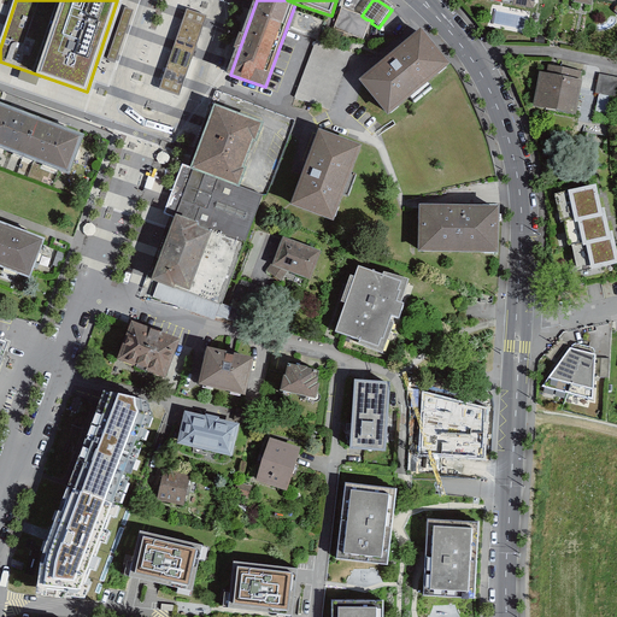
[(133,10),(125,7),(109,59),(116,62),(133,10)]
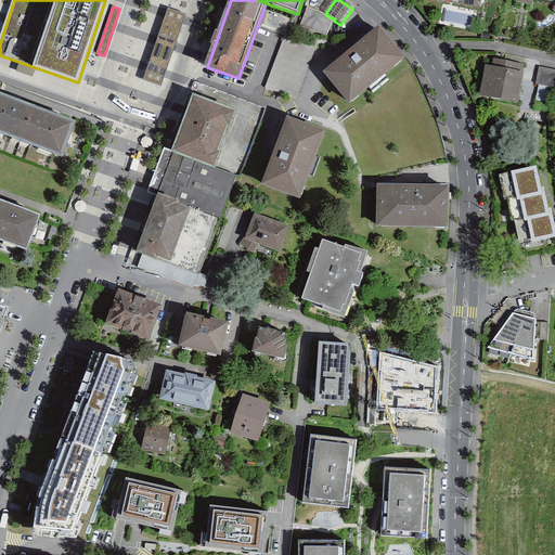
[(185,14),(168,9),(144,79),(160,85),(185,14)]
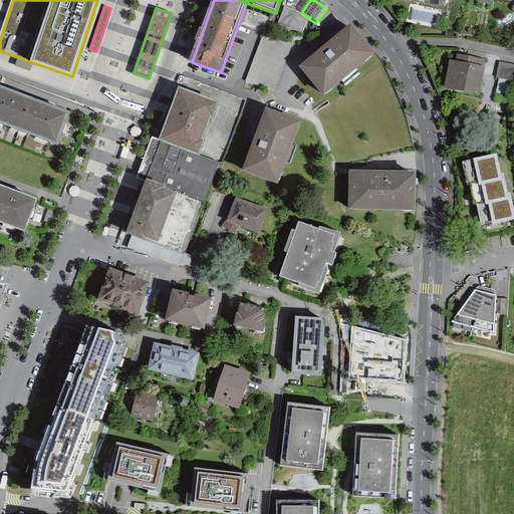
[(305,16),(285,8),(279,25),(303,34),(309,19),(310,17),(305,16)]
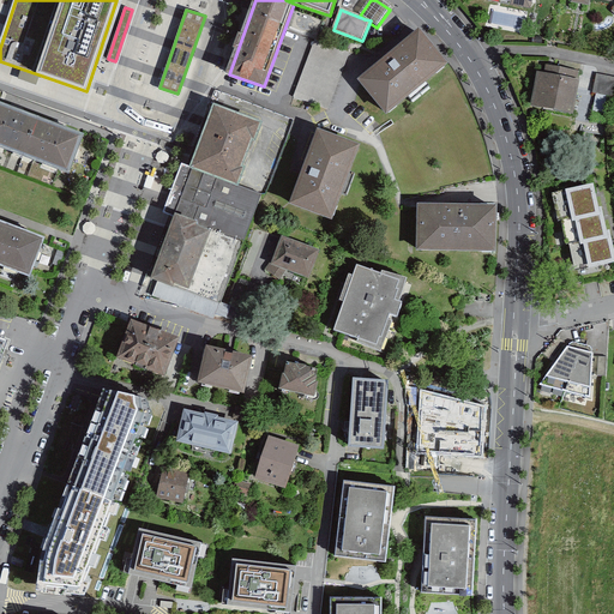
[(361,82),(389,114),(446,66),(419,34),(361,82)]
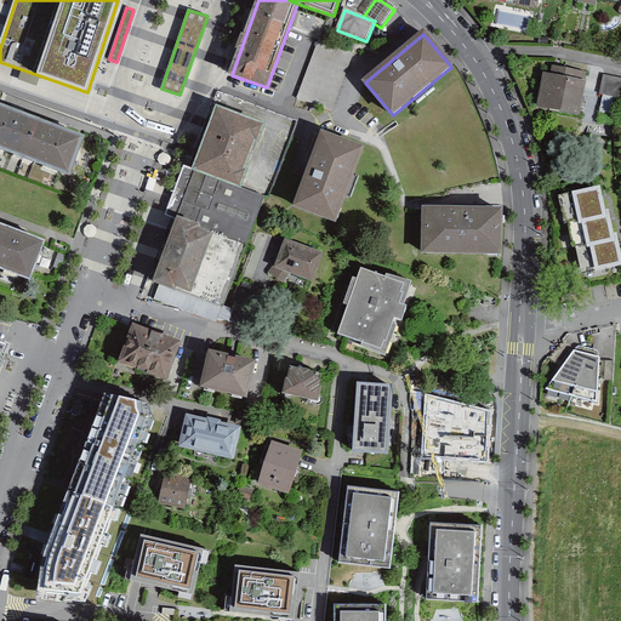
[(354,56),(319,41),(289,119),(302,124),(309,106),(332,114),(354,56)]
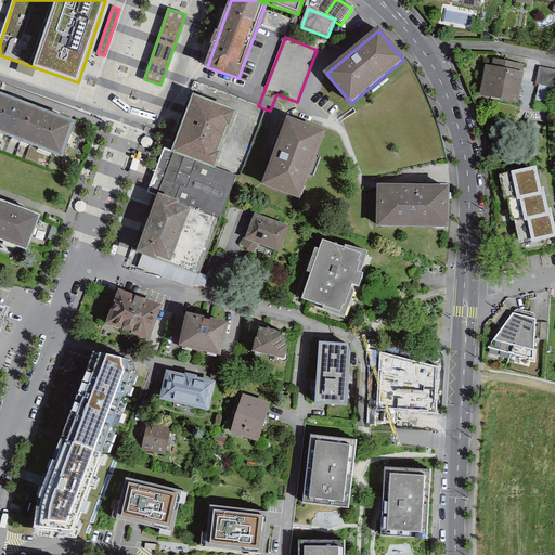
[(525,64),(497,59),(495,65),(490,64),(485,93),(521,100),(527,71),(523,71),(525,64)]
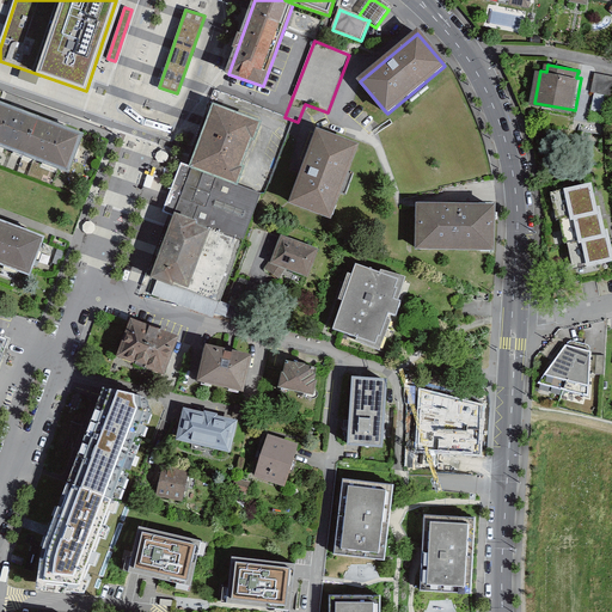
[(611,74),(594,72),(591,91),(611,95),(611,74)]
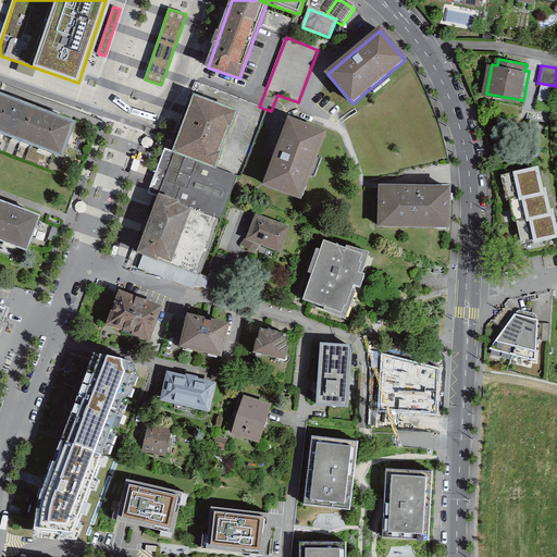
[(39,109),(0,93),(0,134),(25,144),(39,109)]
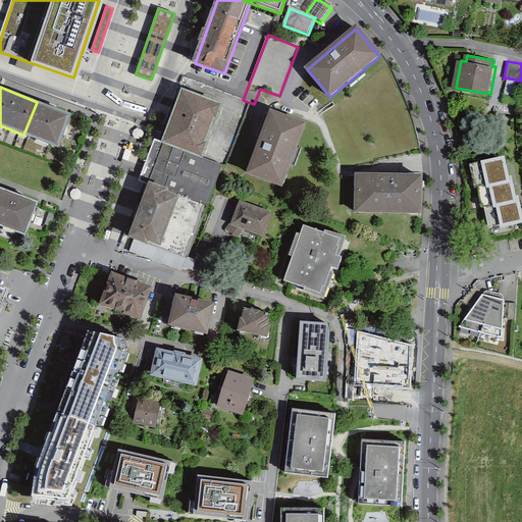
[(206,159),(223,104),(183,91),(166,143),(154,139),(142,175),(151,178),(133,239),(135,239),(131,253),(183,269),(203,204),(209,206),(222,164),(206,159)]
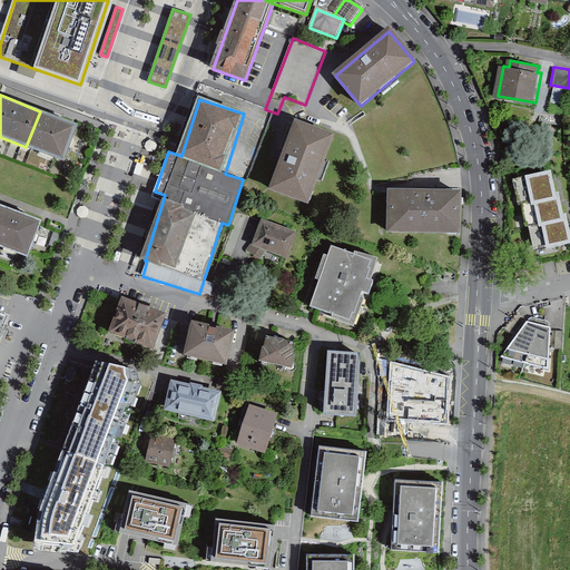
[(66,163),(80,126),(40,111),(26,147),(66,163)]
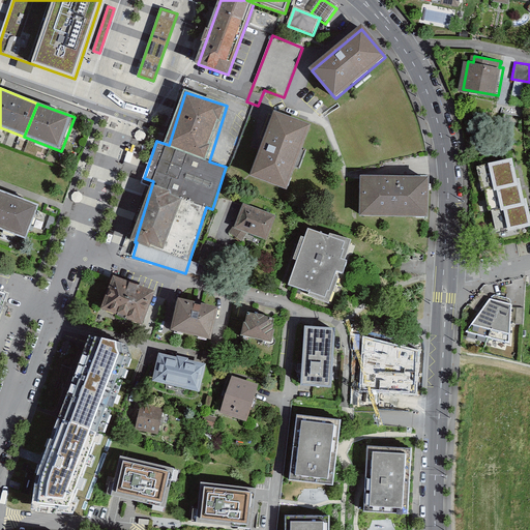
[(307,129),(272,116),(248,185),(283,196),(292,172),(296,174),(304,154),(299,152),(307,129)]
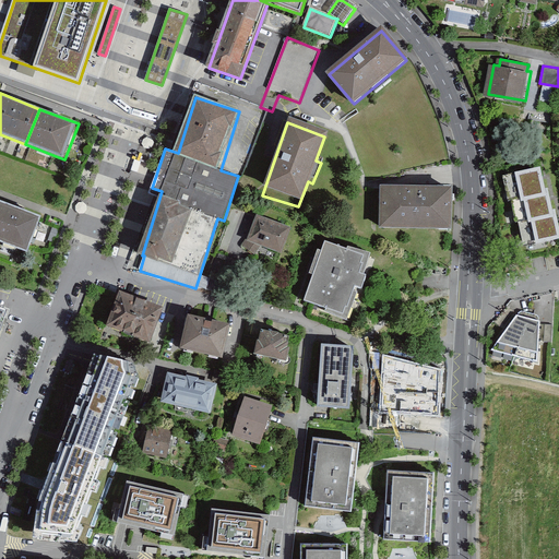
[(515,173),(520,198),(523,198),(546,192),(540,168),(515,173)]
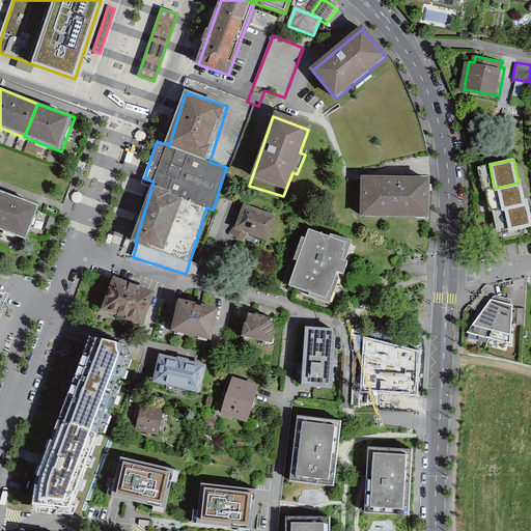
[(365,176),(363,217),(428,218),(428,176),(365,176)]
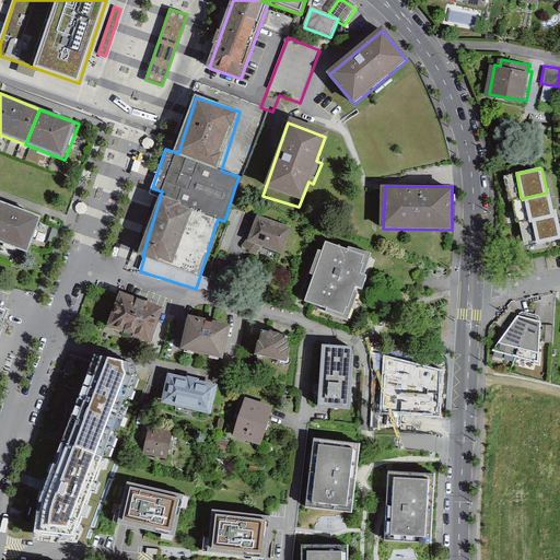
[(524,198),(528,220),(532,219),(555,214),(550,193),(547,193),(524,198)]
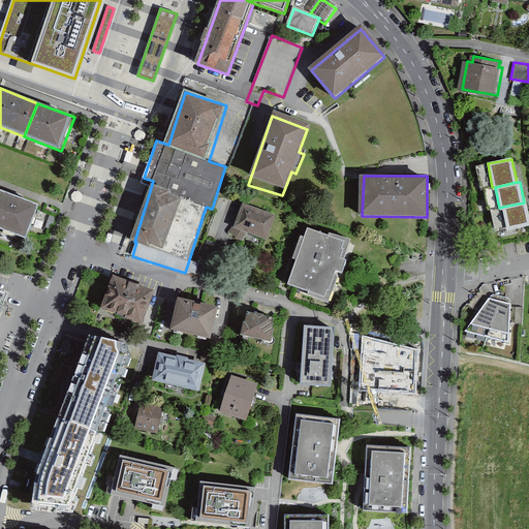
[(0,230),(20,238),(32,205),(0,191),(0,230)]
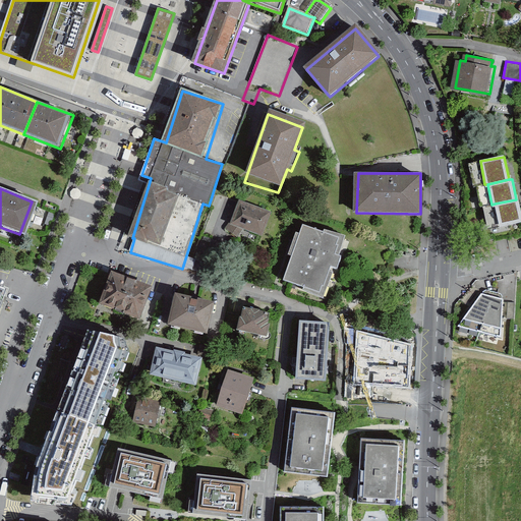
[(241,198),(231,224),(264,236),(273,212),(241,198)]
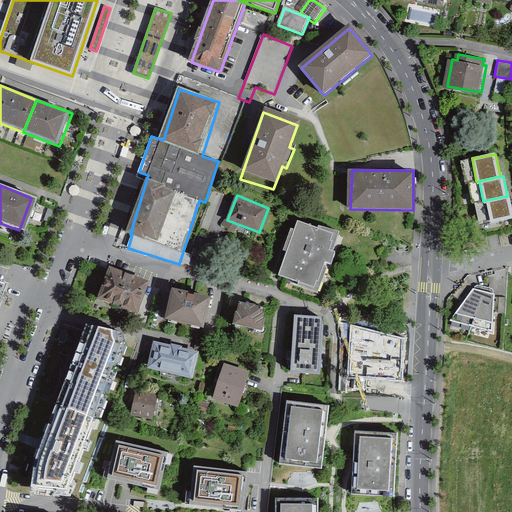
[(486,200),(491,223),(511,218),(511,208),(509,196),(507,196),(486,200)]
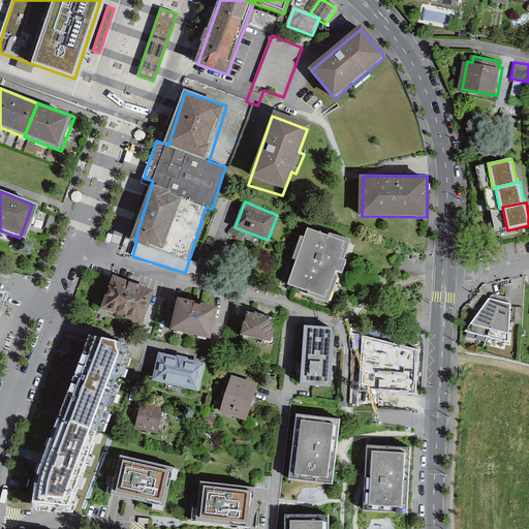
[(309,227),(288,284),(331,300),(351,243),(309,227)]
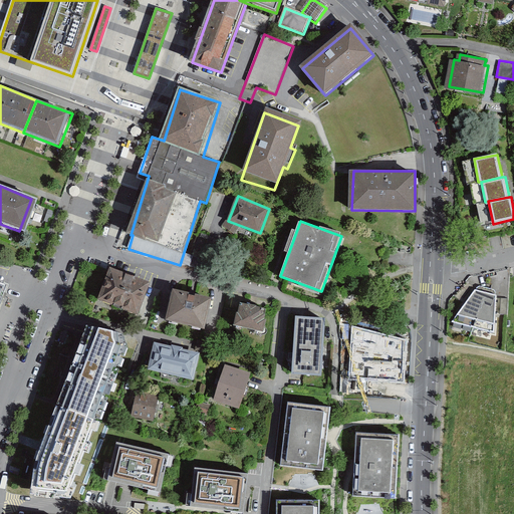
[(151,282),(109,267),(96,299),(138,314),(151,282)]
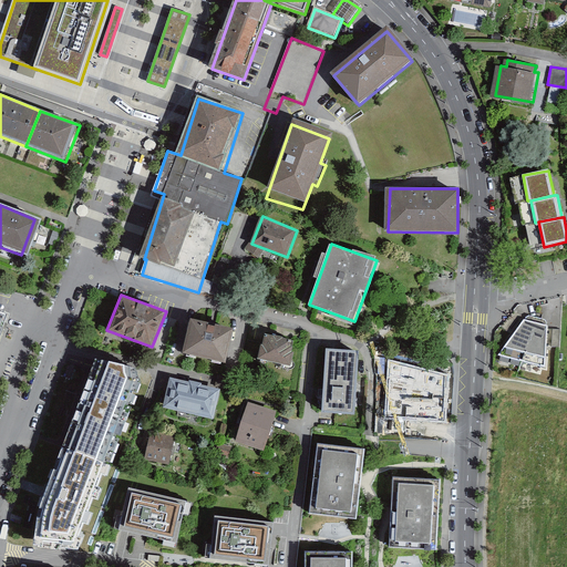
[(521,315),(516,311),(502,327),(507,331),(521,315)]
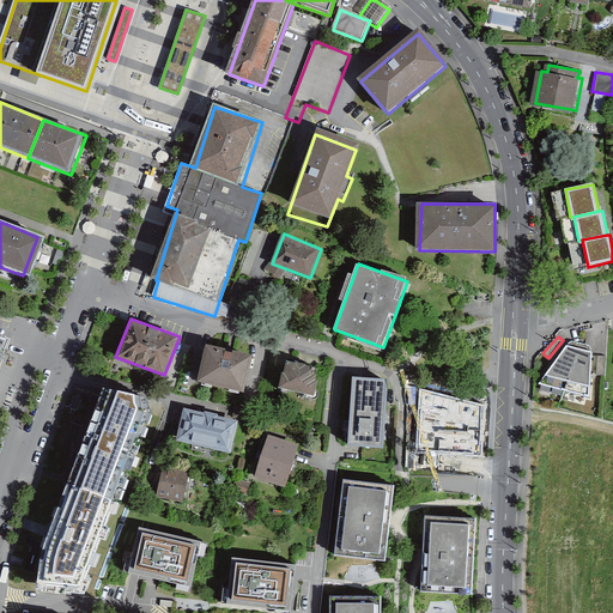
[(253,356),(206,344),(196,381),(244,392),(253,356)]
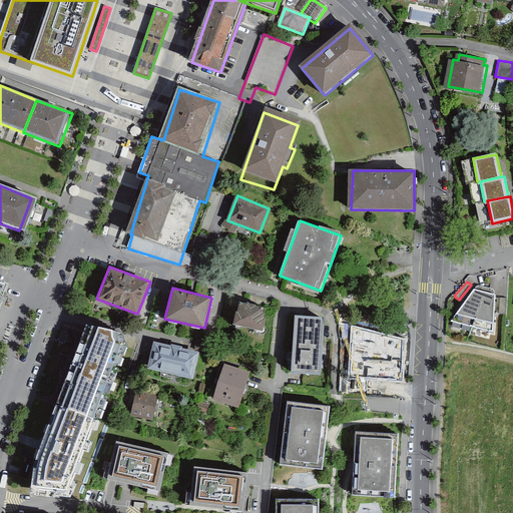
[(472,327),(485,292),(474,290),(451,322),(472,327)]
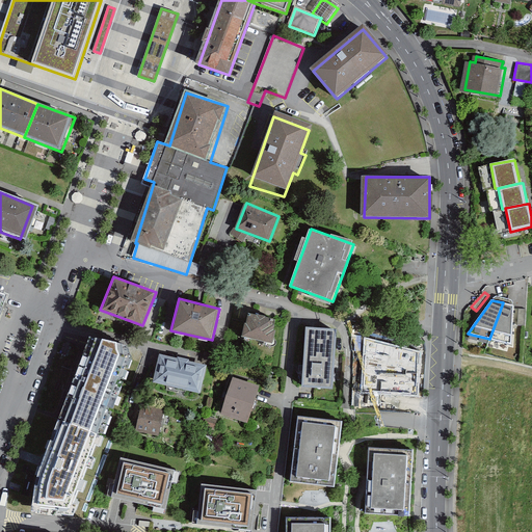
[(513,306),(503,302),(489,339),(512,345),(513,306)]
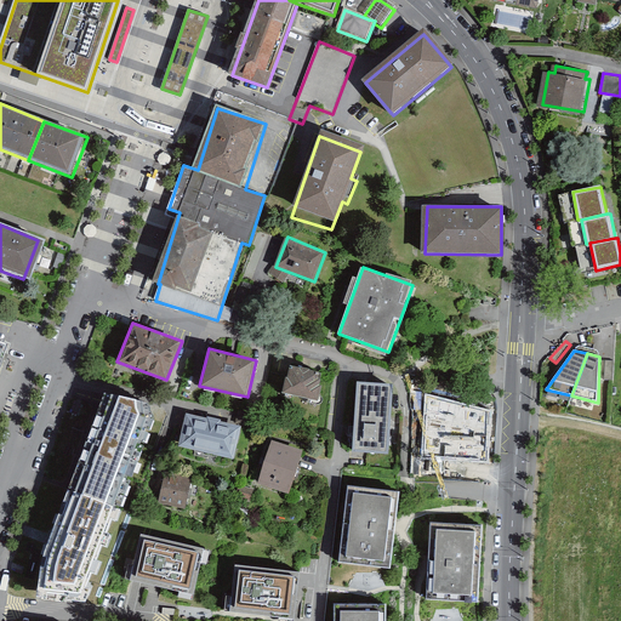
[(609,362),(605,362),(604,380),(613,381),(614,362),(609,362)]
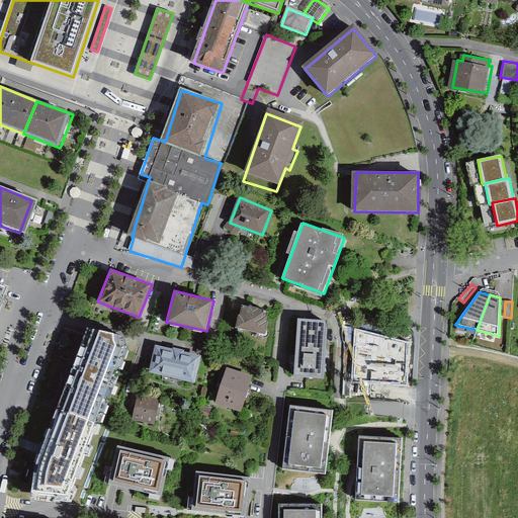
[(272,313),(243,305),(238,327),(266,335),(272,313)]
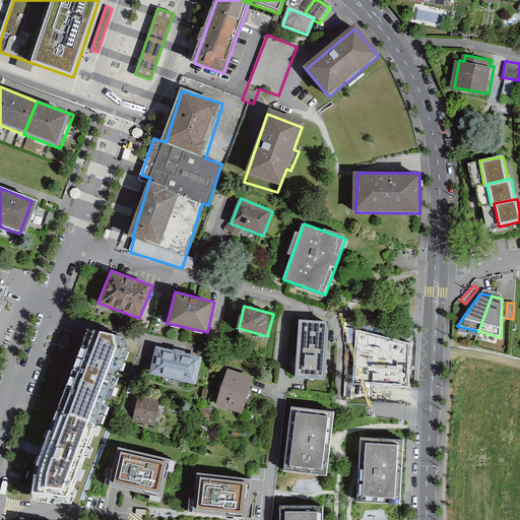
[(330,323),(303,321),(299,378),(327,379),(330,323)]
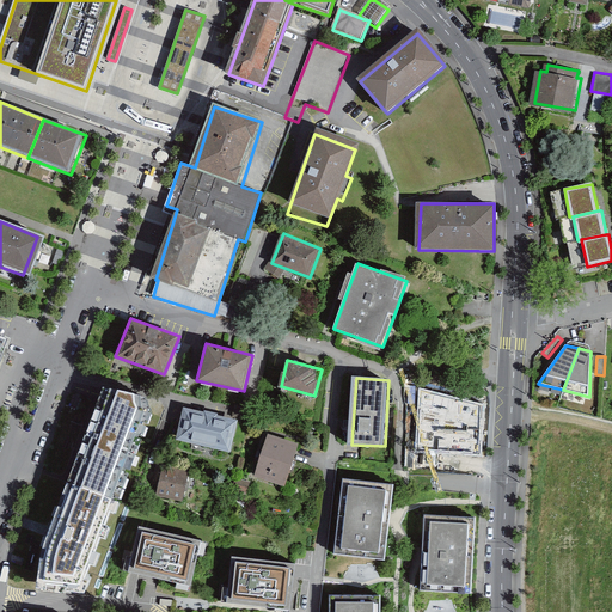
[(484,403),(418,386),(415,454),(482,457),(484,403)]
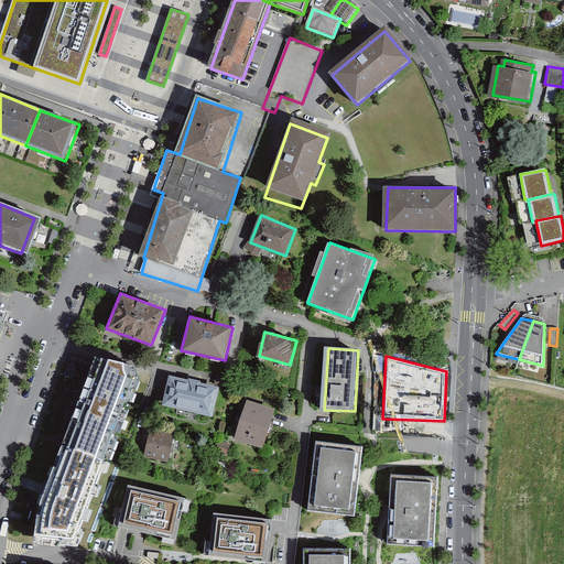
[(125,382),(90,370),(68,429),(102,441),(125,382)]
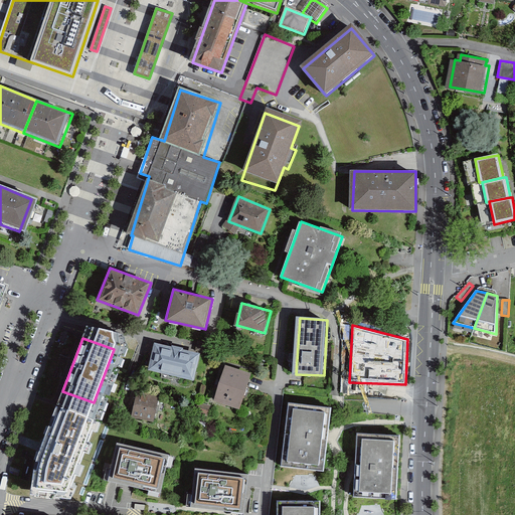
[(216,345),(199,341),(197,351),(213,355),(216,345)]
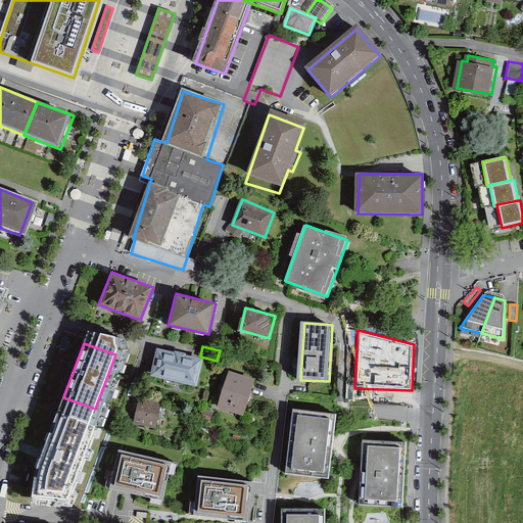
[(202,360),(156,349),(150,375),(196,386),(202,360)]
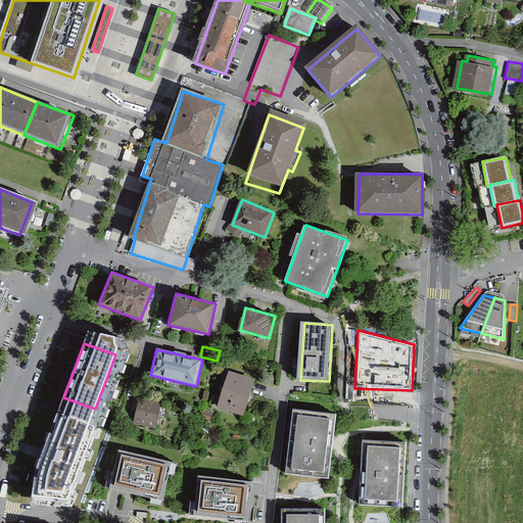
[(256,380),(229,372),(218,408),(244,417),(256,380)]
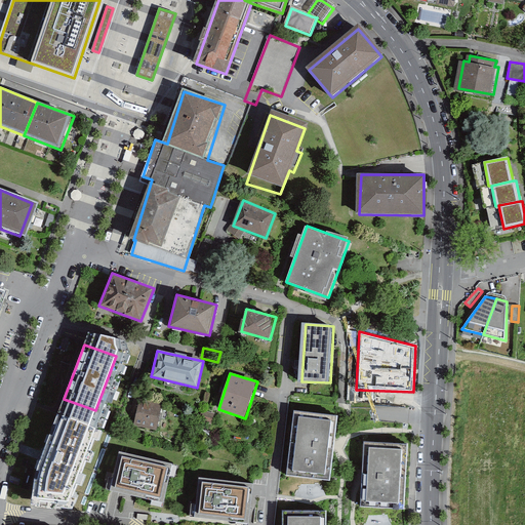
[(64,399),(33,479),(66,491),(95,410),(64,399)]
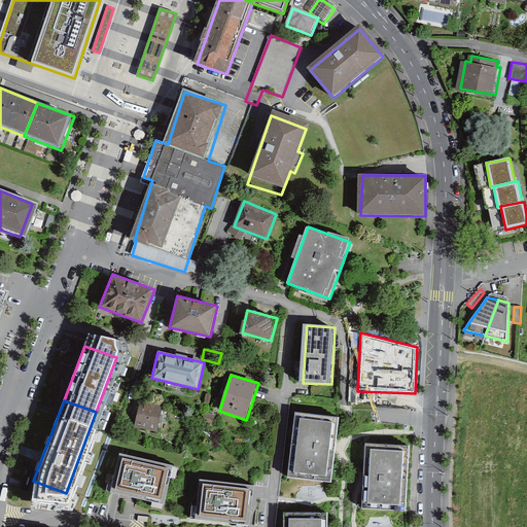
[(164,406),(140,401),(134,427),(159,432),(164,406)]
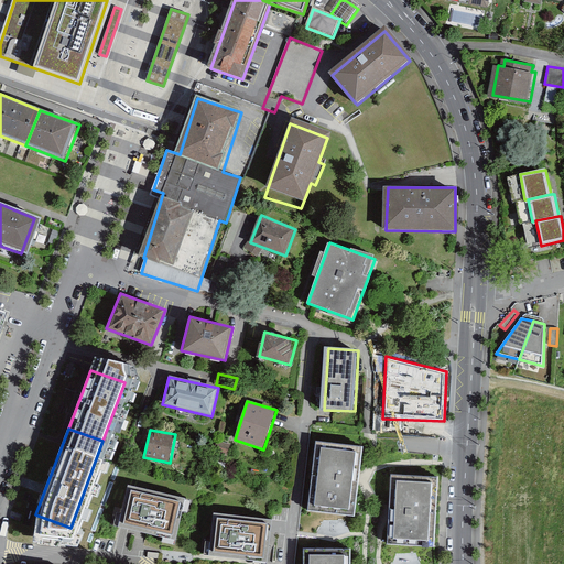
[(217,440),(214,451),(227,454),(230,443),(217,440)]
